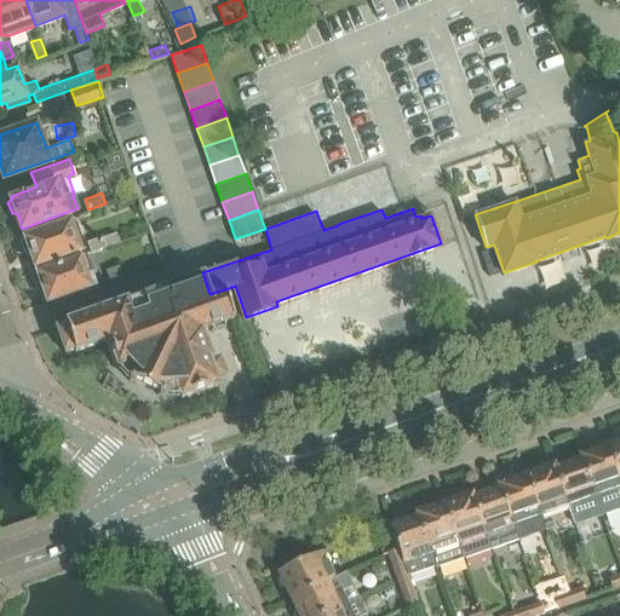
[(72,219),(26,235),(26,237),(23,239),(24,247),(29,253),(30,252),(35,265),(86,247),(82,235),(78,237),(72,219)]
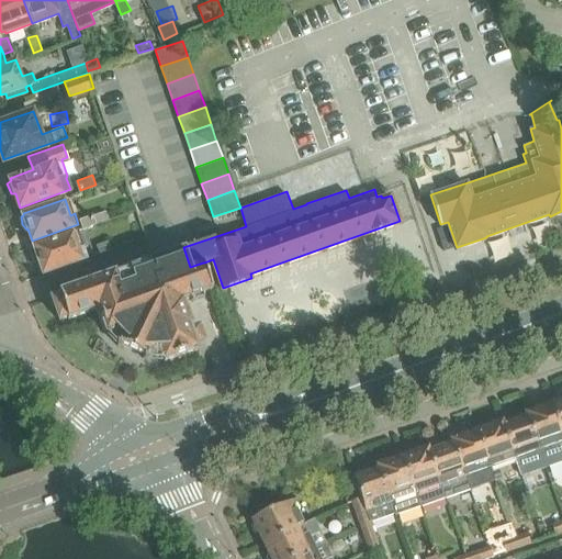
[(104,210),(94,213),(97,222),(108,217),(104,210)]
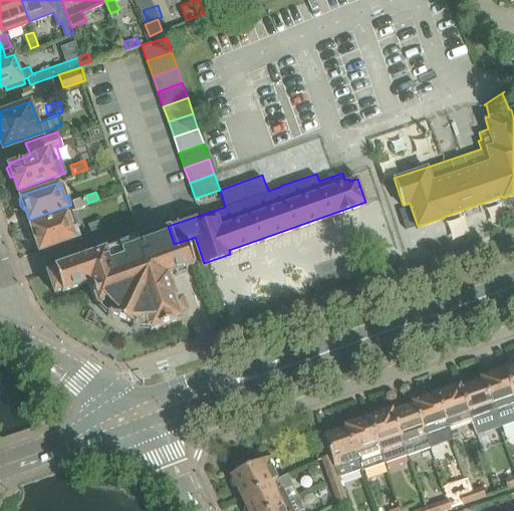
[(86,195),(73,200),(76,207),(88,203),(86,195)]
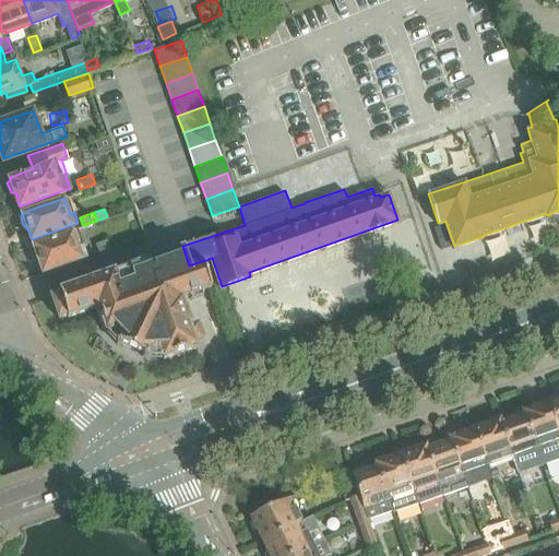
[(444,223),(435,226),(442,247),(452,244),(444,223)]
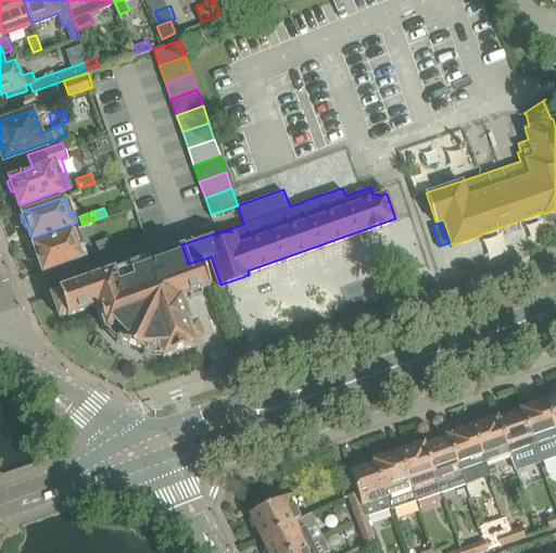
[(43,269),(87,253),(84,243),(87,242),(80,225),(33,242),(34,244),(32,248),(35,258),(39,258),(43,269)]
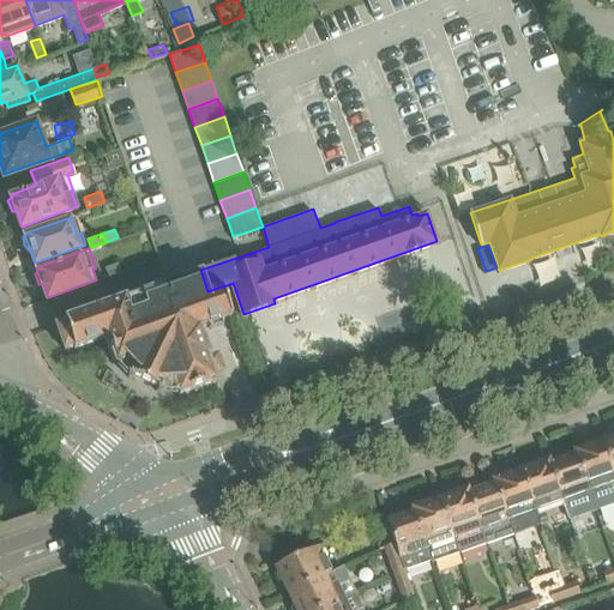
[(106,265),(109,275),(109,276),(121,271),(118,261),(106,265)]
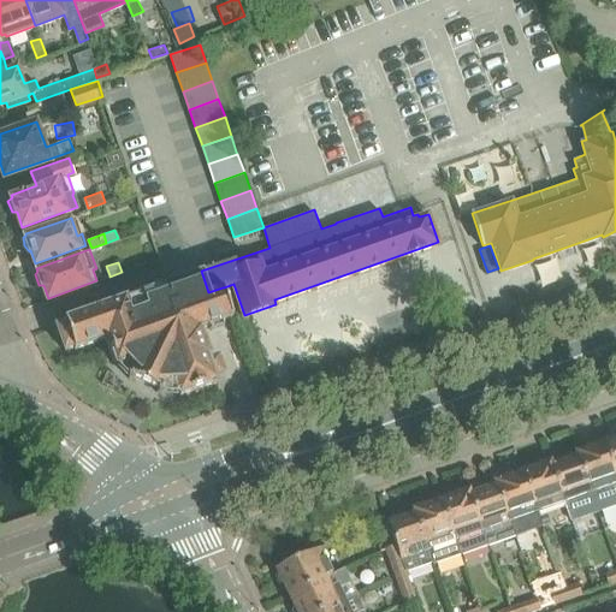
[(76,348),(83,345),(108,337),(118,363),(124,361),(126,368),(134,370),(130,376),(164,392),(166,387),(172,390),(173,390),(179,387),(181,393),(217,380),(214,374),(224,372),(218,355),(209,358),(207,354),(209,354),(200,326),(232,315),(224,287),(223,287),(208,292),(201,271),(146,290),(114,301),(64,319),(65,320),(55,324),(65,349),(76,346),(76,348)]
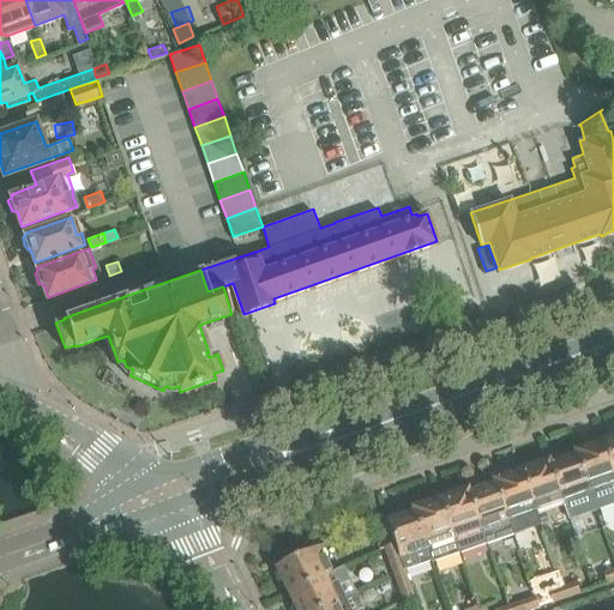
[(613,479),(613,464),(605,438),(591,442),(587,440),(579,442),(577,447),(591,488),(613,479)]
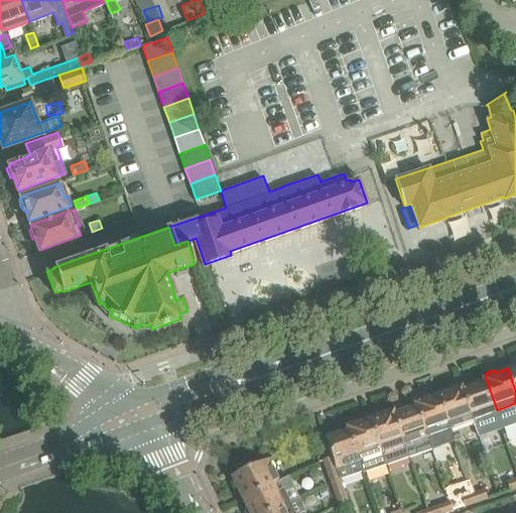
[(475,418),(497,410),(485,376),(469,382),(470,385),(464,387),(475,418)]
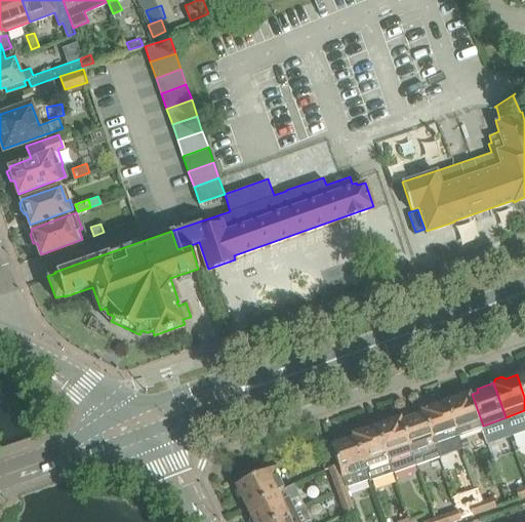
[(459,434),(483,426),(472,394),(470,395),(469,392),(459,395),(454,393),(449,395),(447,399),(446,399),(459,434)]
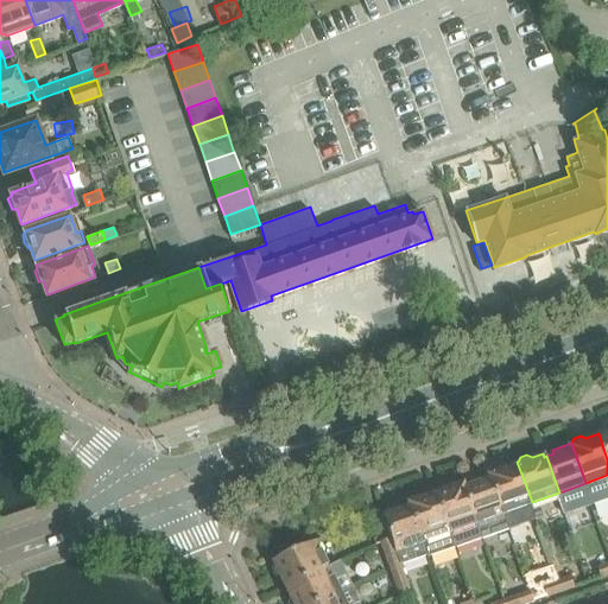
[(514,508),(532,502),(517,462),(513,463),(508,461),(502,463),(500,468),(492,471),(510,522),(519,520),(514,508)]
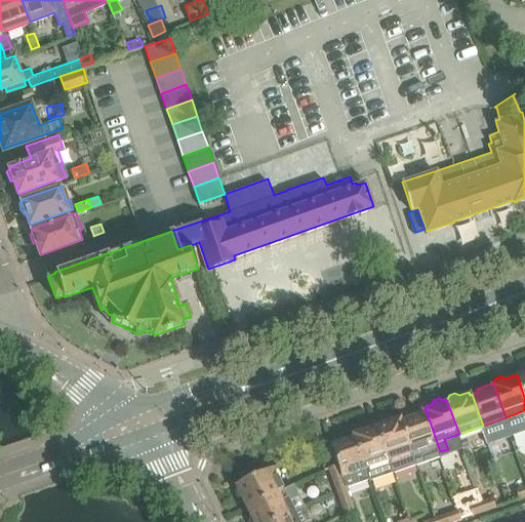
[(400,415),(416,463),(438,454),(438,452),(440,451),(425,407),(422,408),(423,411),(415,414),(414,411),(400,415)]
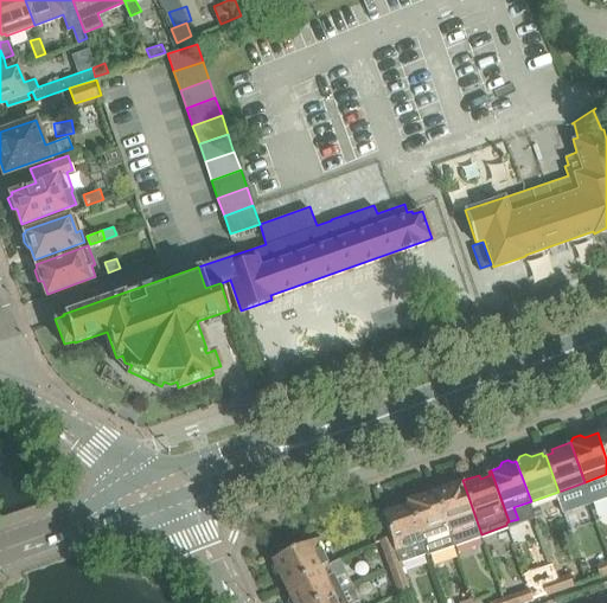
[(438,489),(455,543),(481,534),(462,480),(460,481),(455,479),(448,481),(446,486),(438,489)]
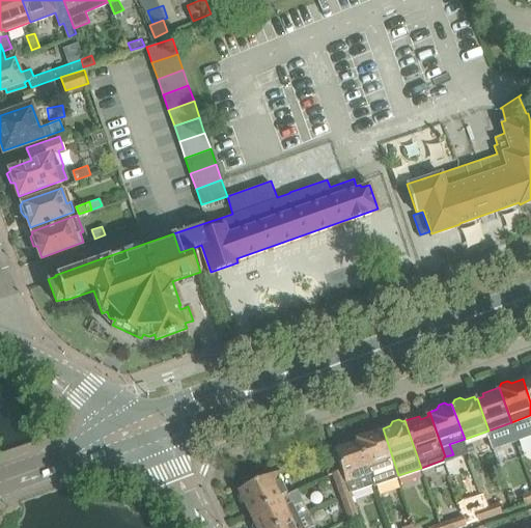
[(374,482),(375,483),(398,475),(383,428),(371,432),(367,429),(361,433),(359,437),(374,482)]
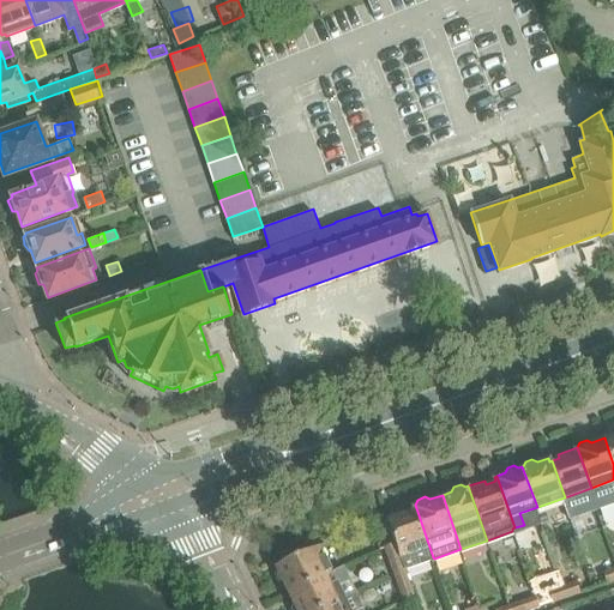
[(415,505),(404,508),(402,513),(386,519),(395,541),(399,555),(404,567),(433,557),(415,505)]
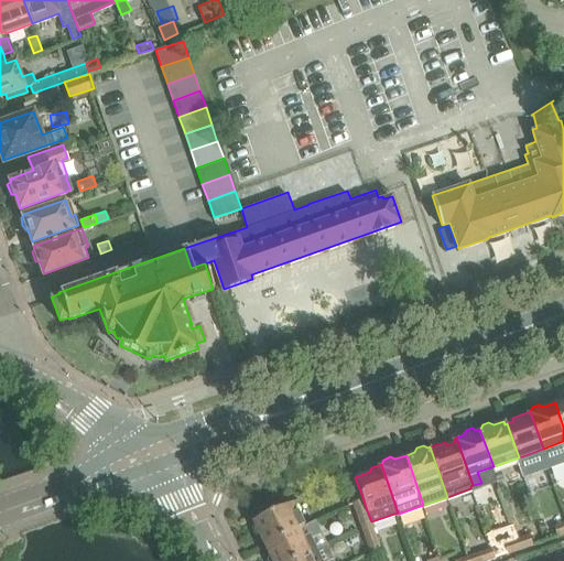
[(358,514),(367,510),(362,497),(354,499),(358,514)]
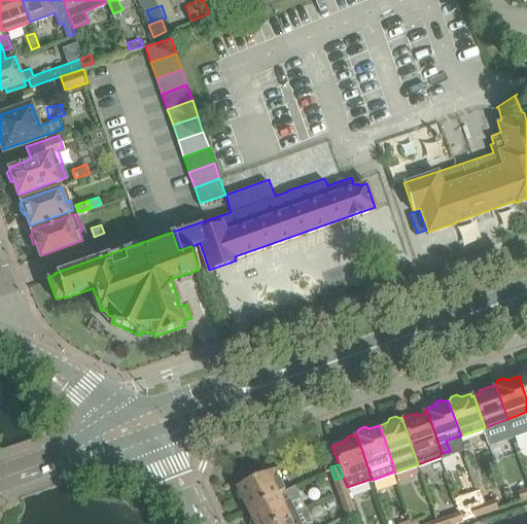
[(285,491),(274,466),(253,477),(249,476),(243,479),(241,482),(237,484),(248,509),(285,491)]
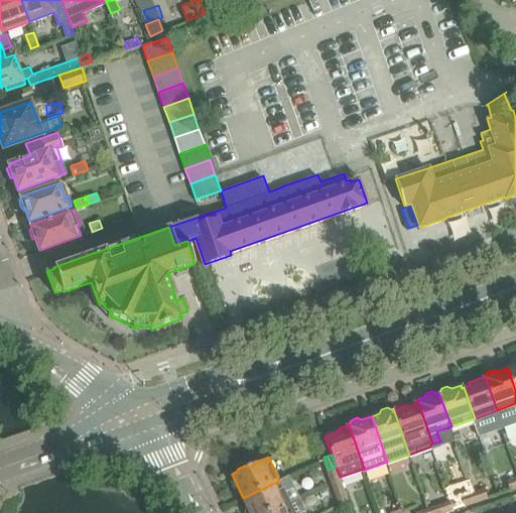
[(328,470),(333,482),(341,479),(340,477),(336,467),(328,470)]
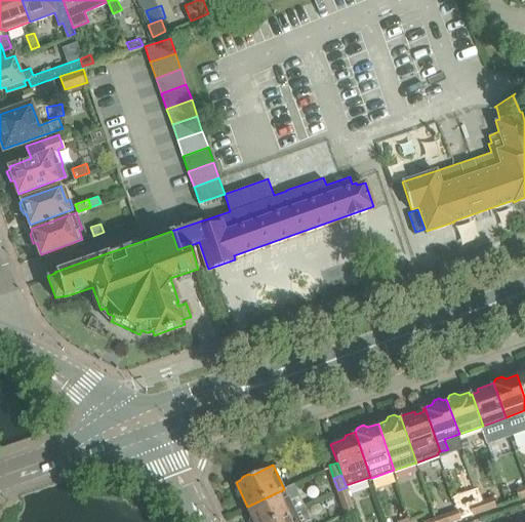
[(524,494),(524,483),(515,487),(519,497),(524,494)]
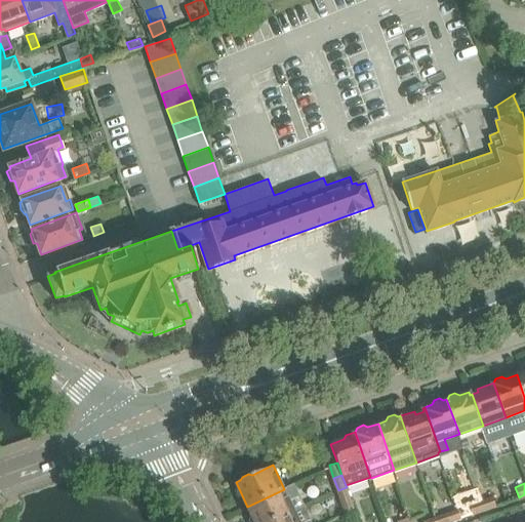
[(493,484),(472,490),(474,499),(496,493),(493,484)]
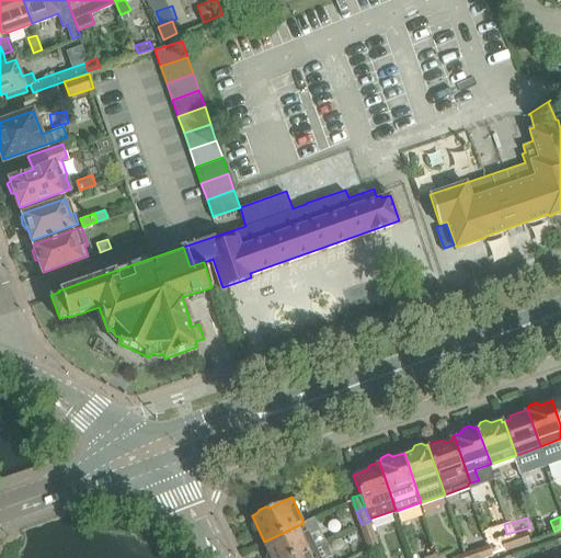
[(312,519),(304,523),(264,542),(268,550),(267,554),(268,557),(290,557),(316,546),(309,534),(318,530),(312,519)]
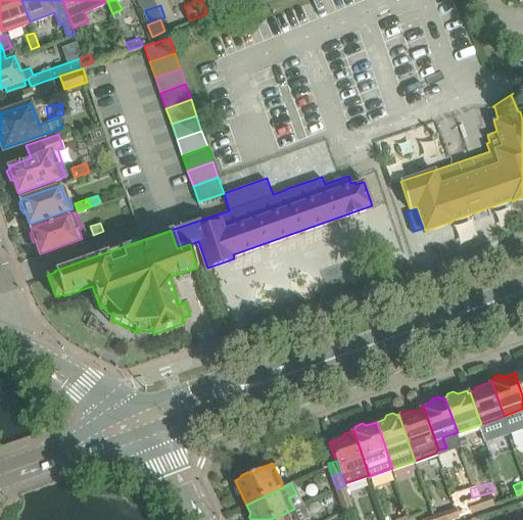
[(337,488),(340,499),(349,497),(345,485),(337,488)]
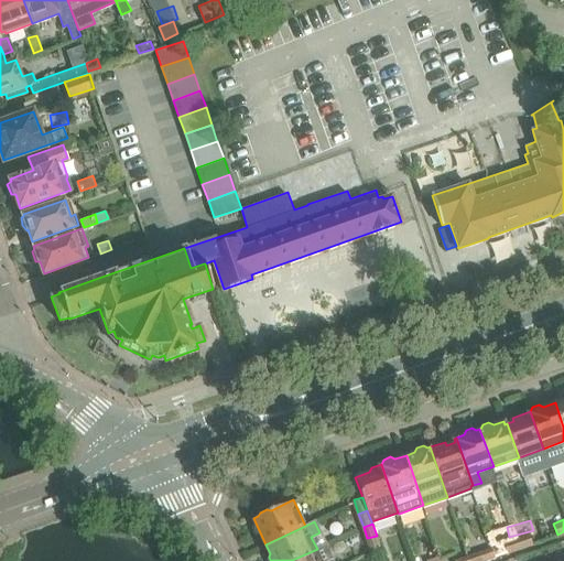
[(532,542),(529,532),(517,537),(520,548),(532,542)]
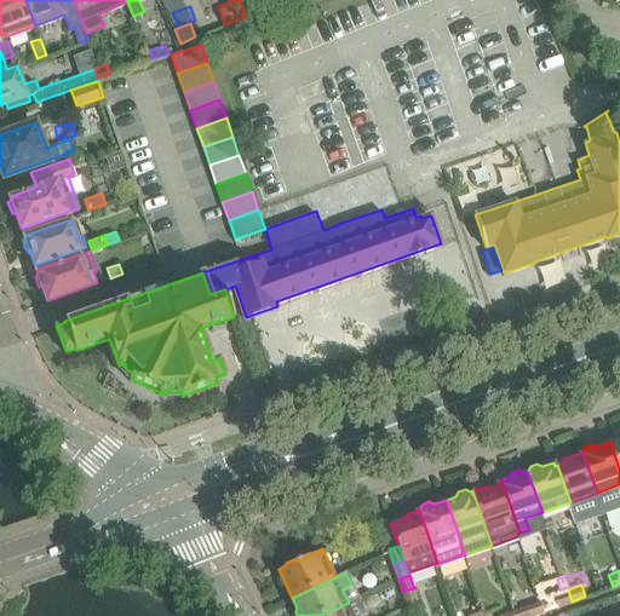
[(507,608),(546,596),(543,586),(504,598),(507,608)]
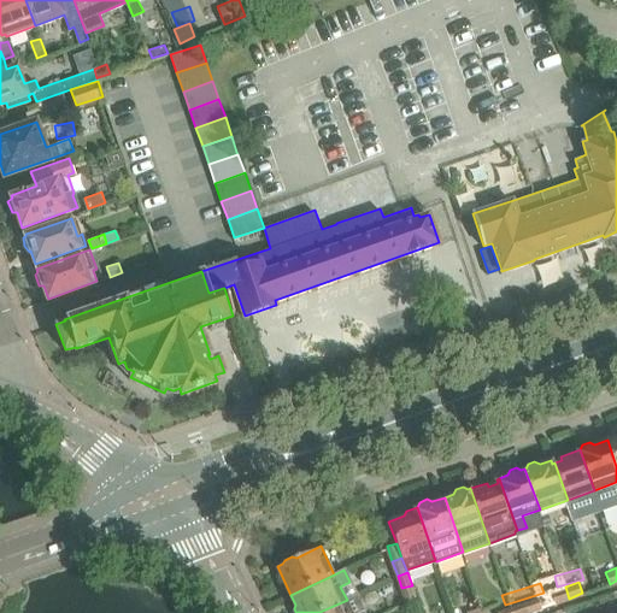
[(412,585),(401,588),(406,601),(416,597),(412,585)]
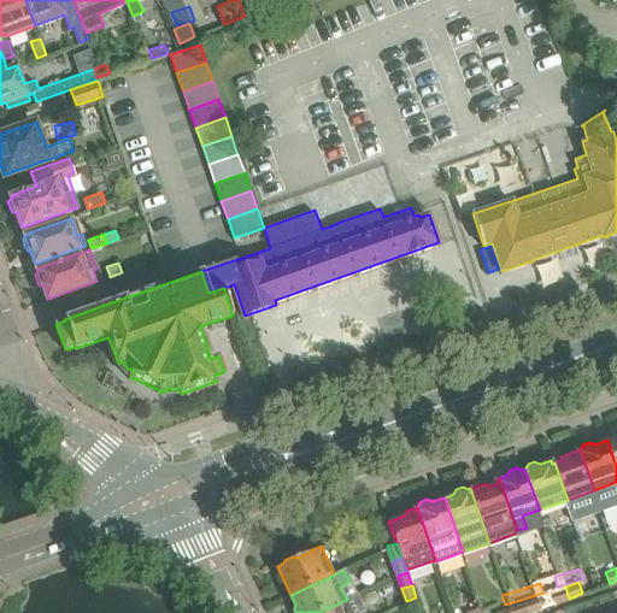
[(565,587),(551,593),(554,603),(569,599),(565,587)]
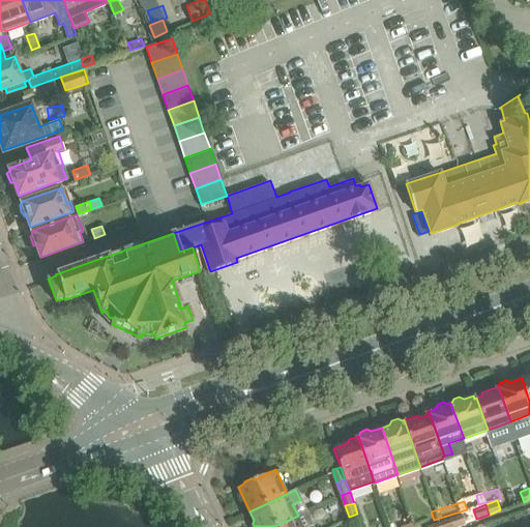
[(438,521),(440,526),(451,526),(465,522),(462,513),(438,521)]
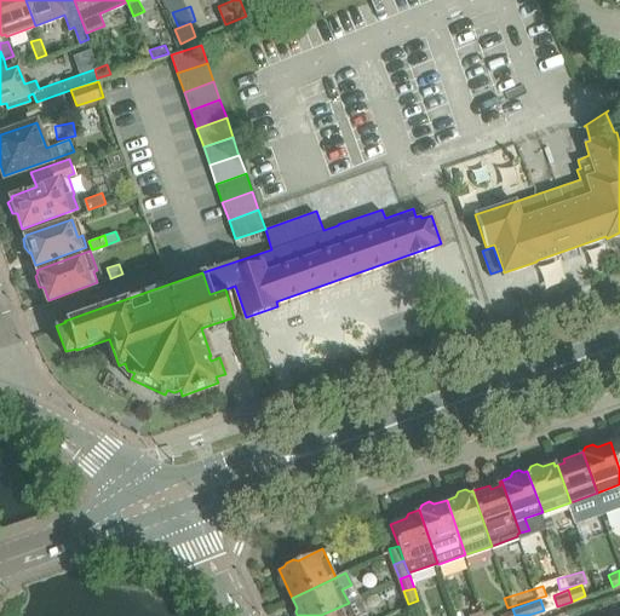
[(354,615),(349,603),(321,615),(368,615),(366,611),(356,615),(354,615)]
